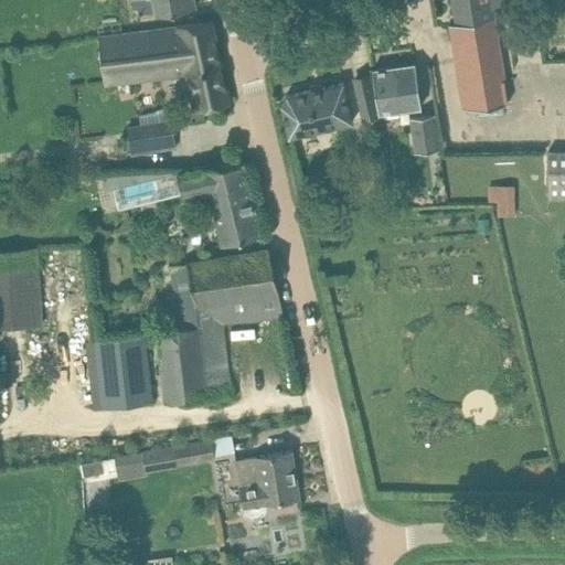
[(103,0),(106,18),(160,7),(158,0),(103,0)]
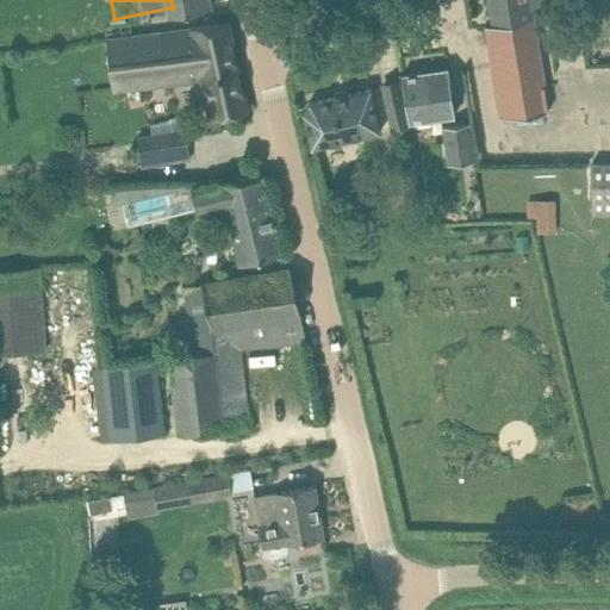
[(487,0),(492,24),(485,25),(500,117),(549,110),(546,85),(547,85),(534,7),(549,5),(548,0),(487,0)]
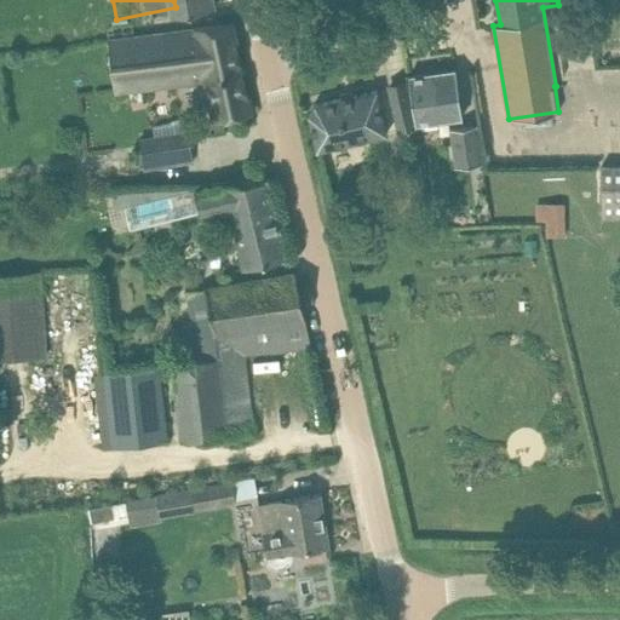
[(233,23),(210,29),(195,32),(109,39),(116,91),(206,80),(214,120),(252,112),(233,23)]
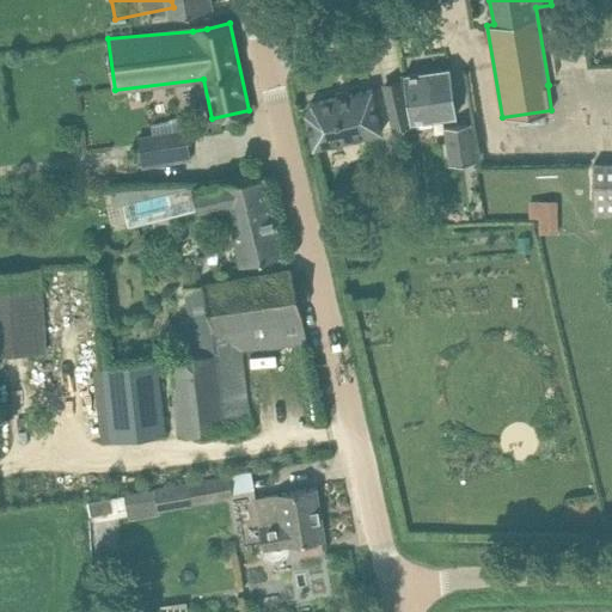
[(404,75),(407,99),(410,121),(456,115),(452,93),(450,69),(404,75)]
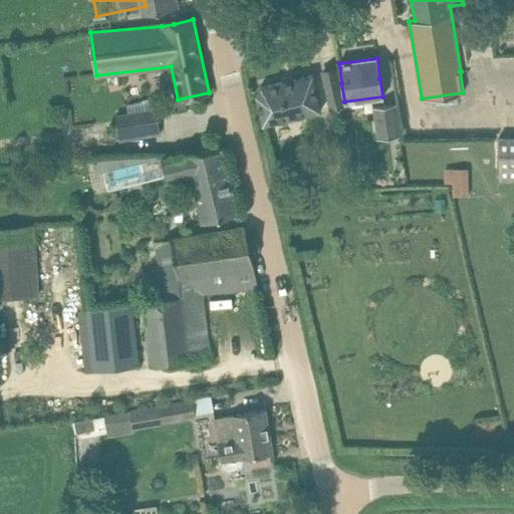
[(320,70),(329,108),(344,104),(336,66),(320,70)]
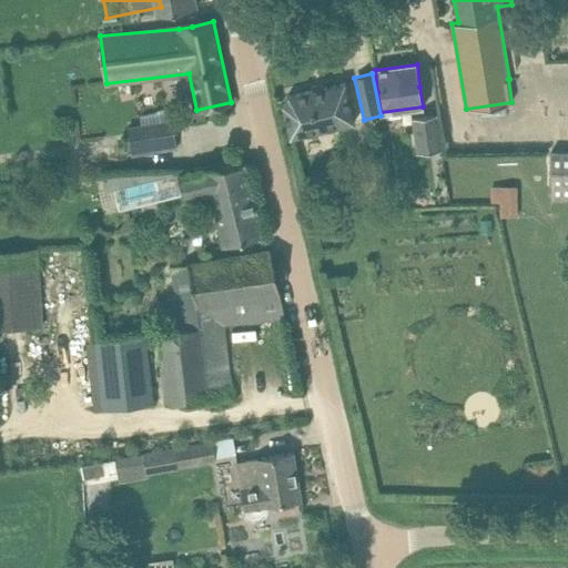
[(282,105),(290,138),(354,123),(345,82),(288,95),(282,105)]
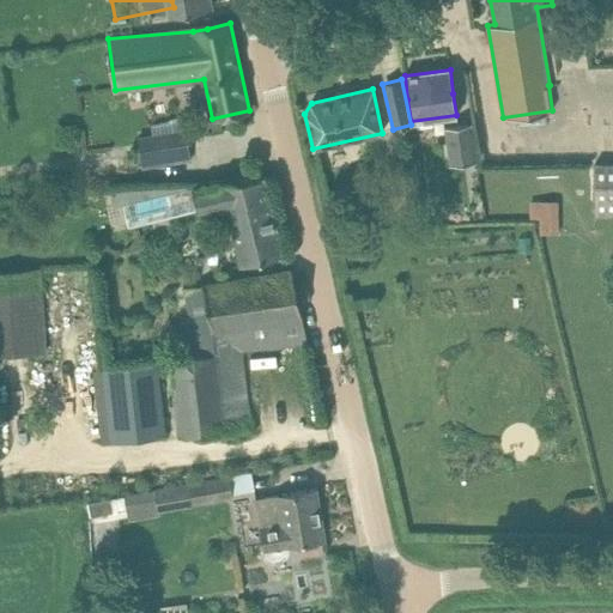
[(444,128),(450,165),(477,162),(472,125),(444,128)]
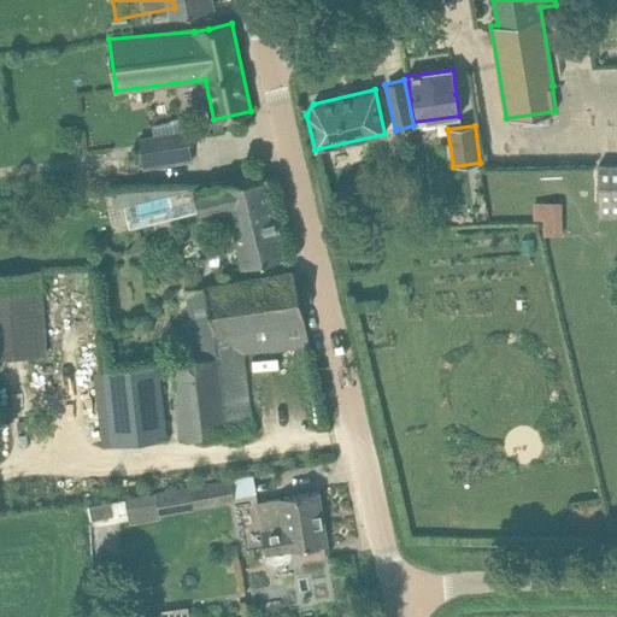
[(616,163),(599,164),(599,216),(616,216),(616,163)]
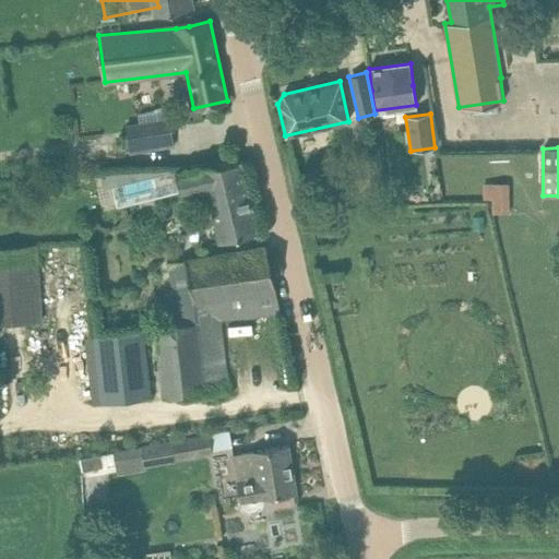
[(240,162),(218,164),(203,164),(176,170),(181,197),(209,190),(221,240),(258,232),(240,162)]
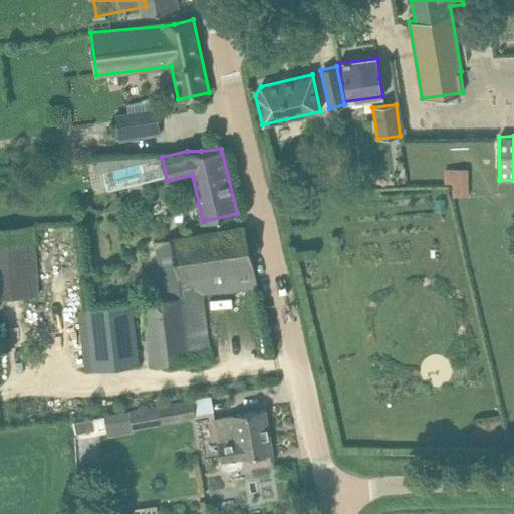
[(102,172),(162,157),(161,156),(91,161),(94,174),(102,172)]
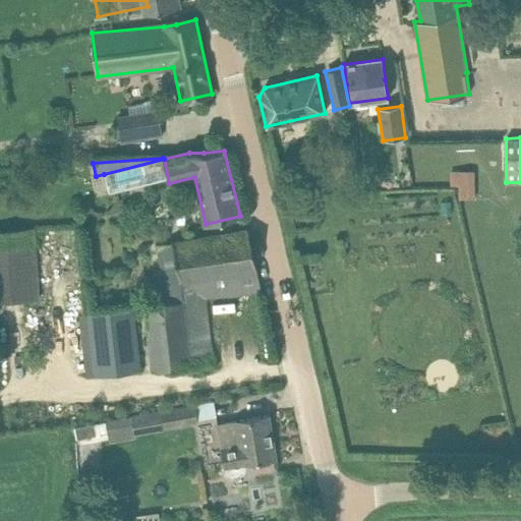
[(247,228),(227,232),(174,242),(178,266),(155,271),(161,303),(143,305),(152,370),(213,363),(206,298),(262,291),(247,228)]
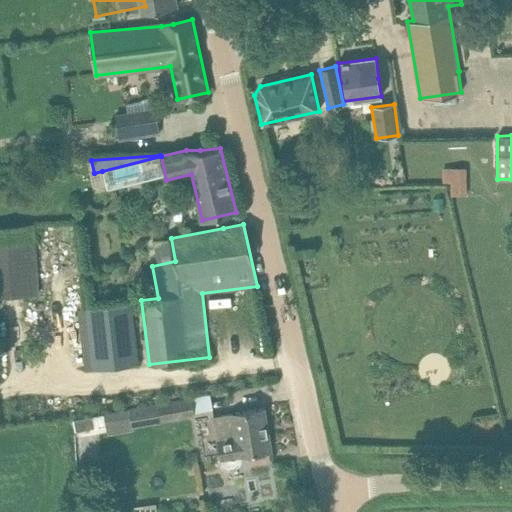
[(0,226),(0,297),(39,294),(34,225),(0,226)]
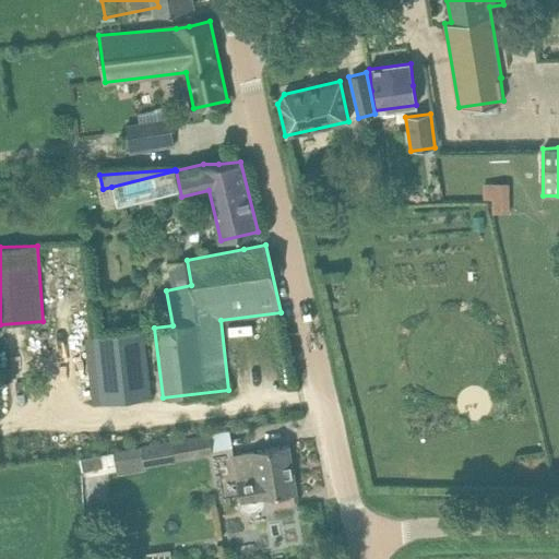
[(95,337),(103,403),(152,397),(144,331),(95,337)]
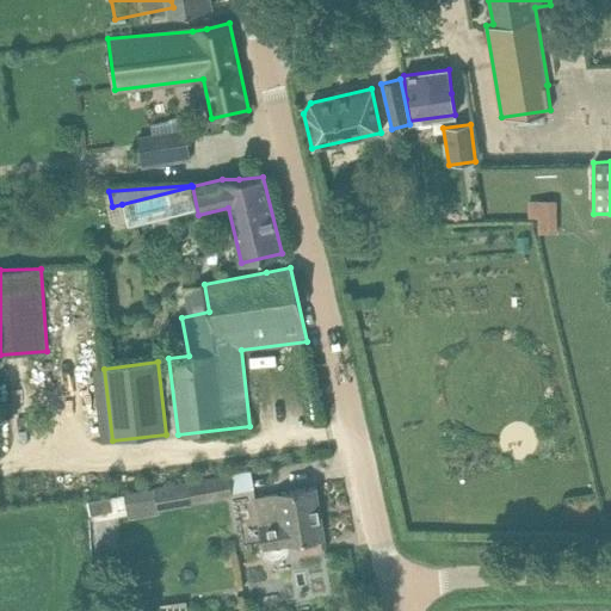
[(187,481),(192,503),(233,495),(228,473),(187,481)]
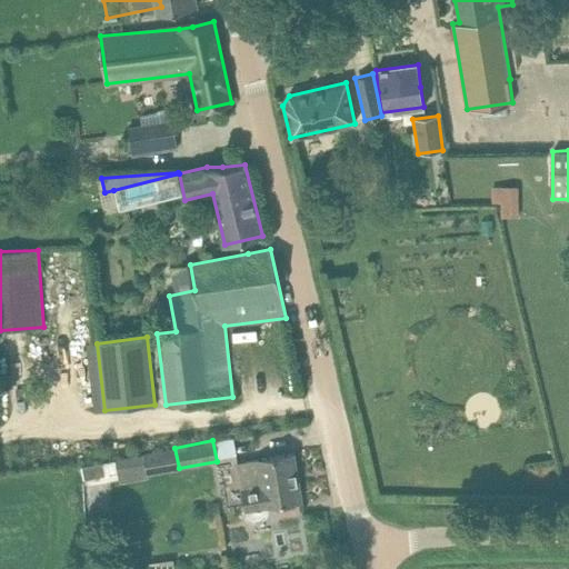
[(116,460),(119,473),(152,467),(150,452),(116,459),(116,460)]
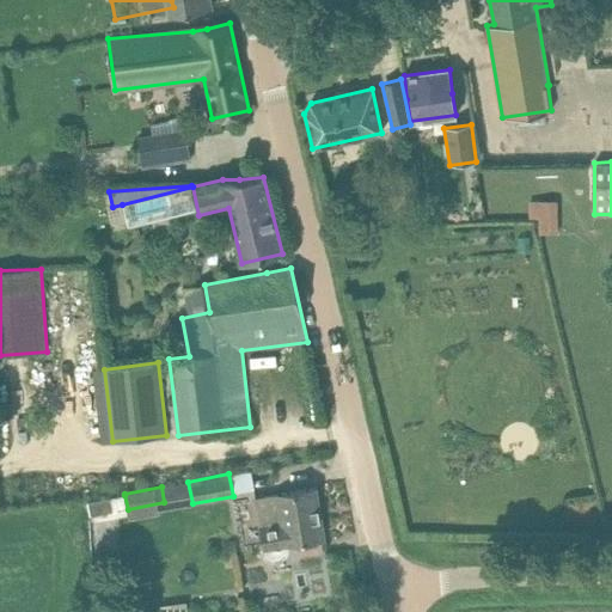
[(324,537),(316,488),(292,491),(255,499),(263,548),(264,550),(265,554),(268,556),(270,557),(273,558),(283,556),(286,555),(288,552),(289,549),(289,546),(289,543),(300,542),(324,537)]
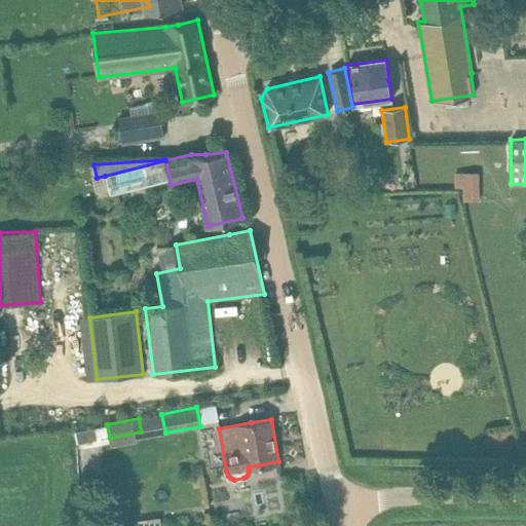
[(110,438),(107,425),(95,427),(82,429),(75,430),(78,443),(84,442),(97,440),(110,438)]
